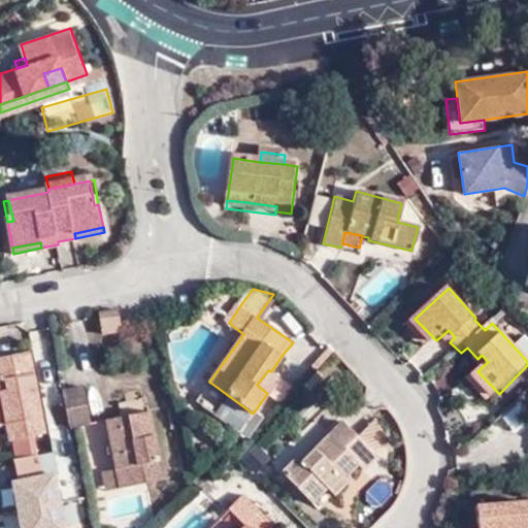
[(271,297),(257,318),(262,321),(276,301),(271,297)]
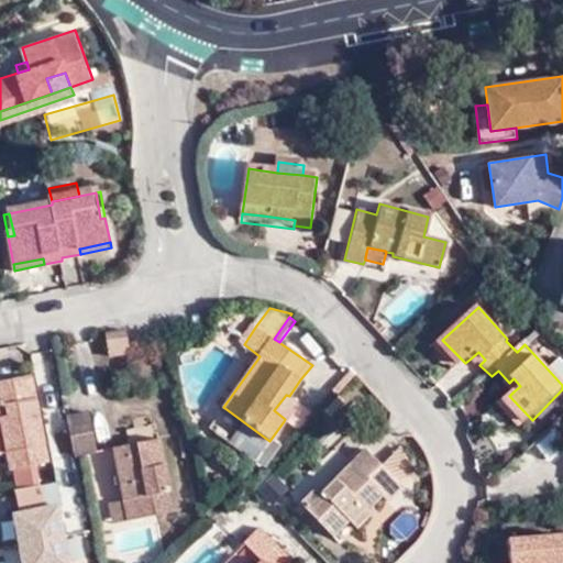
[(114,355),(132,352),(129,330),(111,332),(110,333),(114,355)]
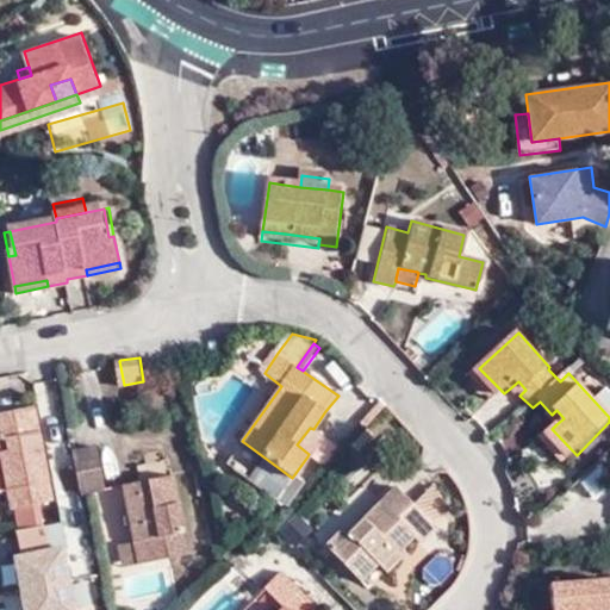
[(498,399),(504,393),(479,368),(473,373),(498,399)]
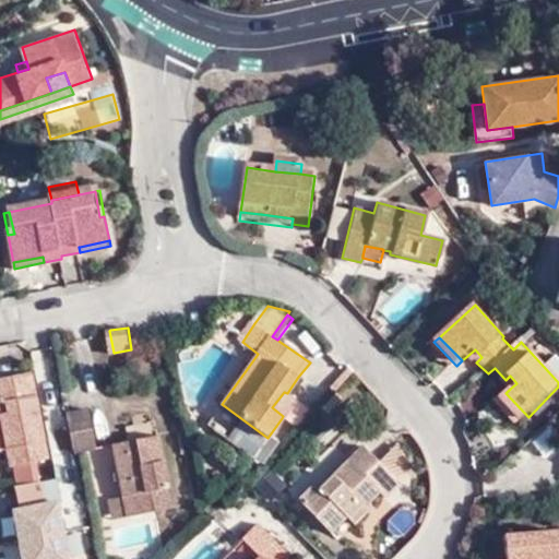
[(476,363),(482,357),(475,349),(467,356),(474,364),(476,363)]
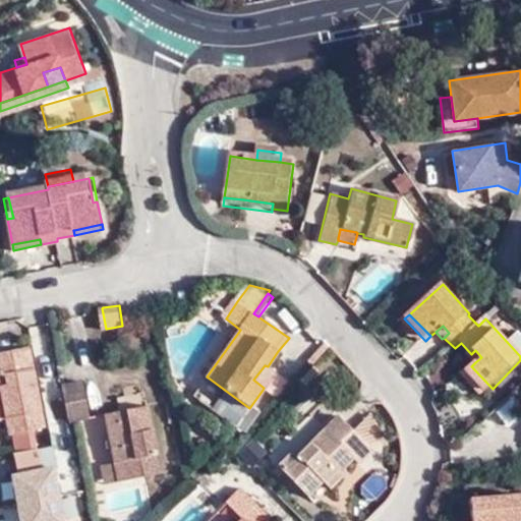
[(9,384),(2,386),(11,435),(46,427),(32,347),(0,352),(0,374),(8,373),(9,384)]
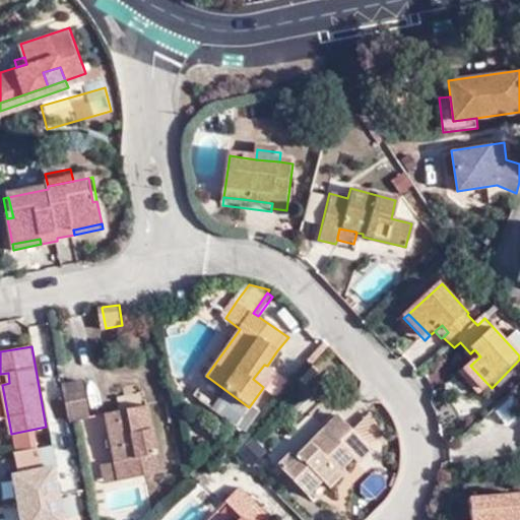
[(468,355),(474,362),(480,356),(474,349),(470,353),(468,355)]
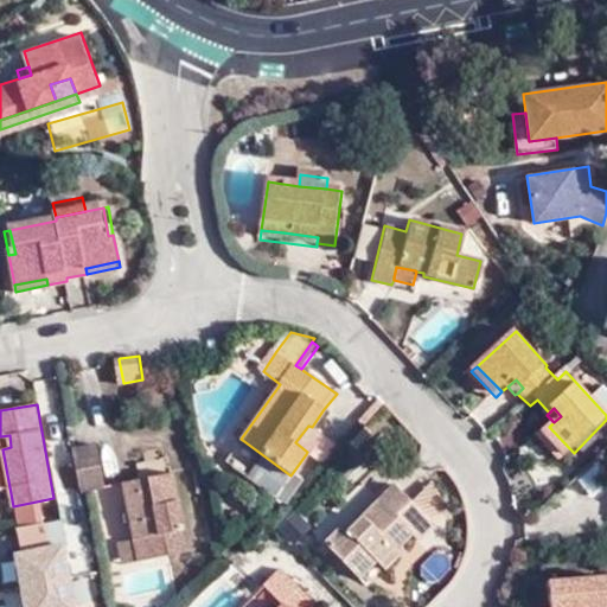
[(320,434),(312,427),(308,426),(295,442),(307,452),(306,454),(321,465),(336,445),(320,434)]
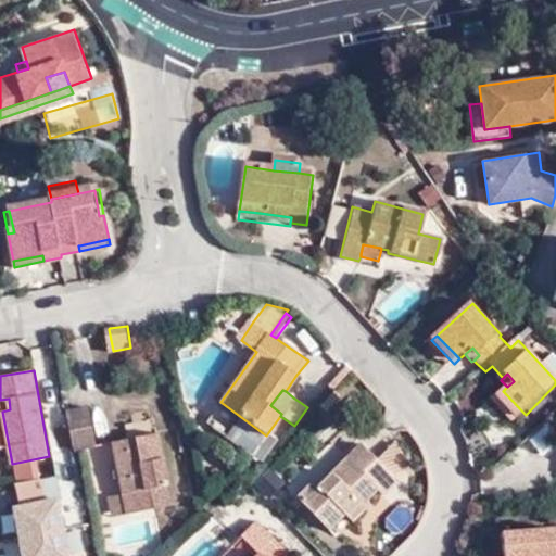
[(519,419),(526,415),(503,391),(497,395),(519,419)]
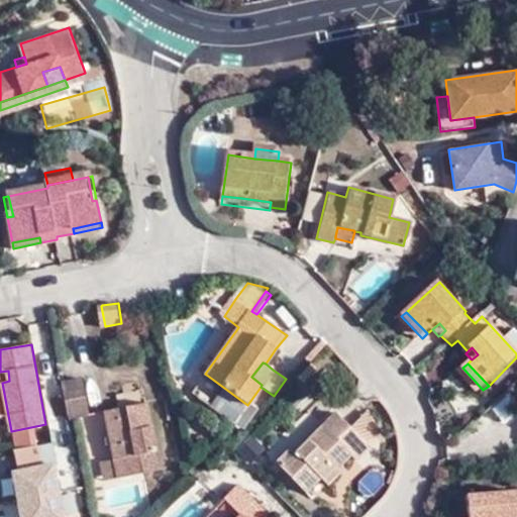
[(0,372),(2,383),(9,381),(8,371),(0,372)]
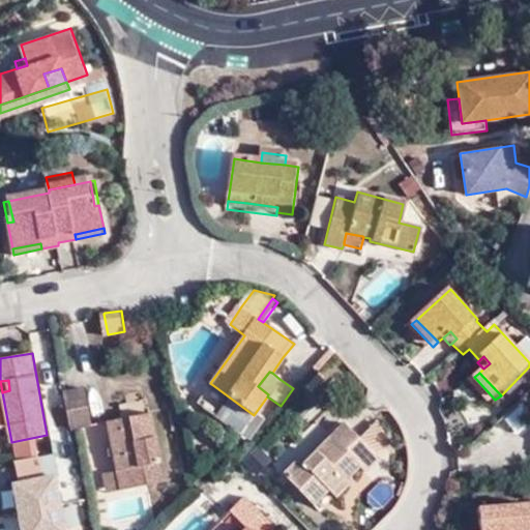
[(240,434),(254,415),(210,383),(196,402),(240,434)]
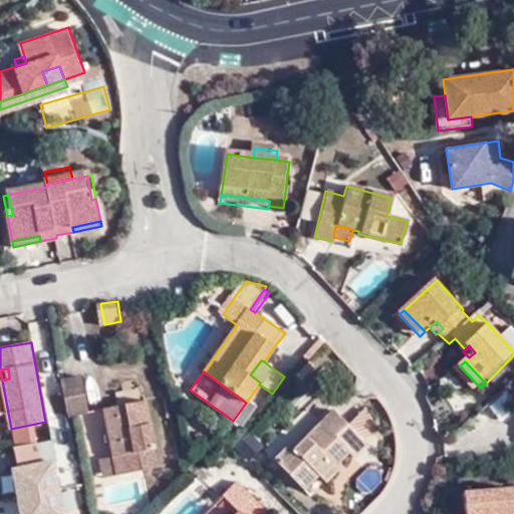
[(83,377),(63,380),(69,418),(90,414),(83,377)]
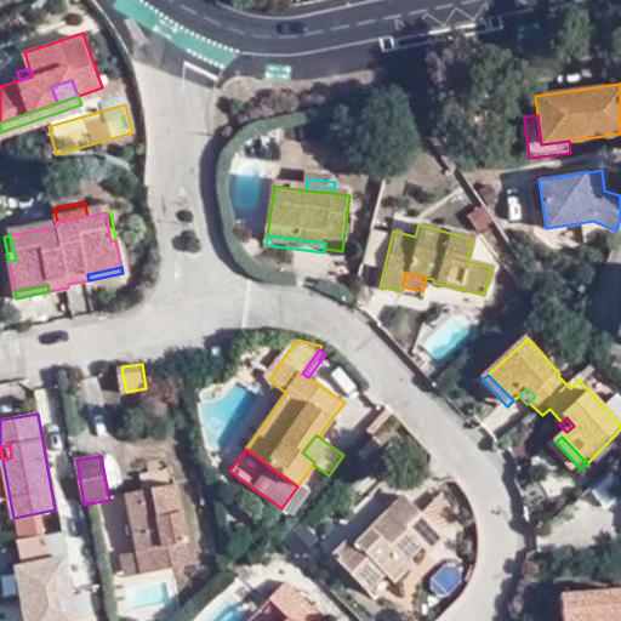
[(193,564),(177,482),(129,491),(138,550),(143,573),(193,564)]
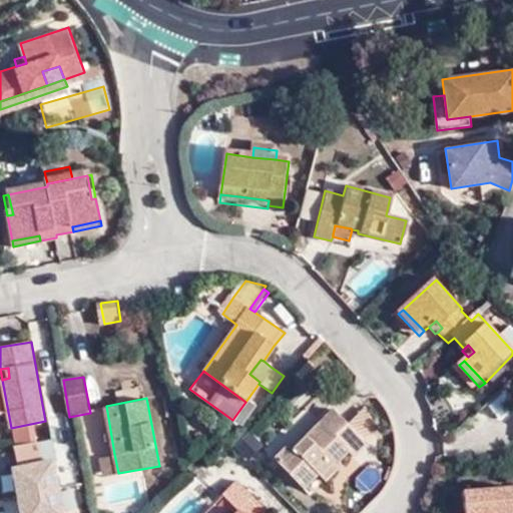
[(293,440),(276,457),(304,486),(319,471),(326,477),(339,465),(335,461),(349,448),(354,453),(368,440),(335,407),(297,444),(293,440)]
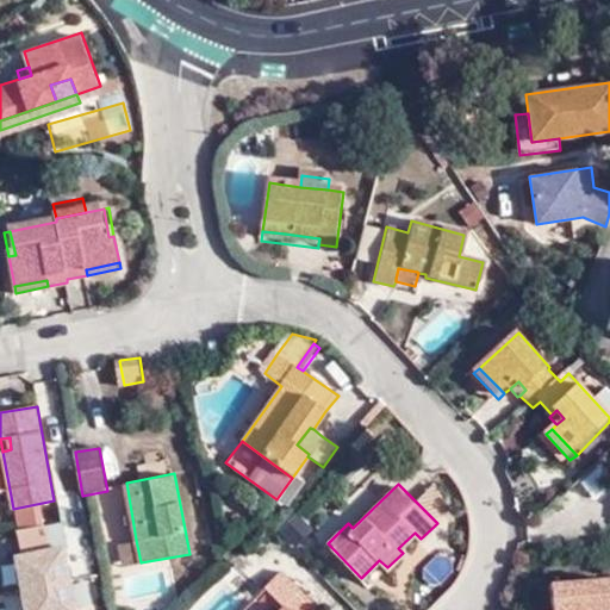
[(280,526),(294,545),(312,530),(298,511),(280,526)]
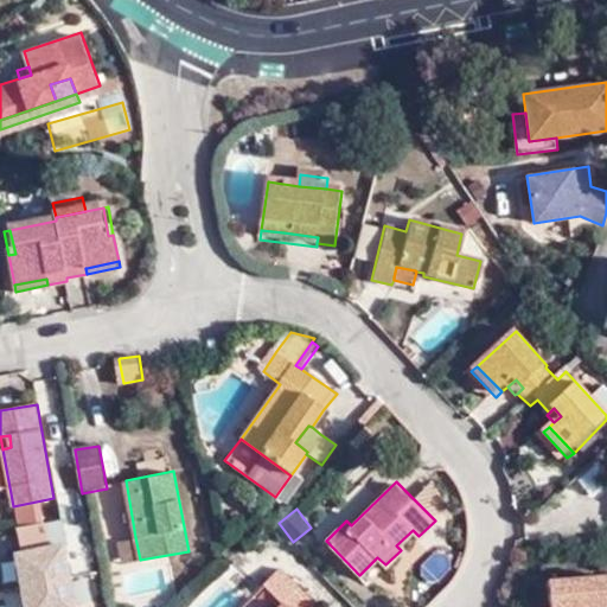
[(17,586),(72,574),(64,537),(10,549),(17,586)]
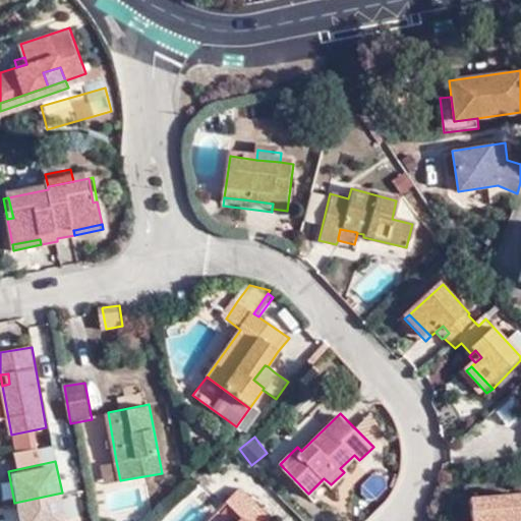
[(120,480),(116,461),(104,463),(107,482),(120,480)]
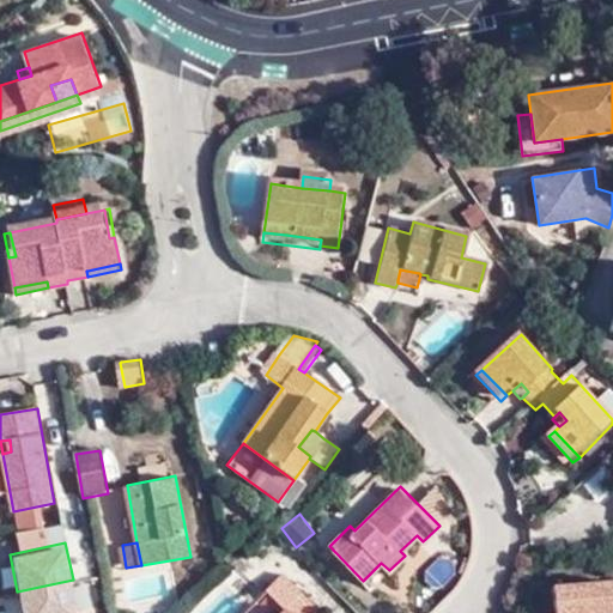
[(320,612),(321,612),(283,574),(266,592),(284,611),(280,612),(259,612),(258,611),(254,612),(320,612)]
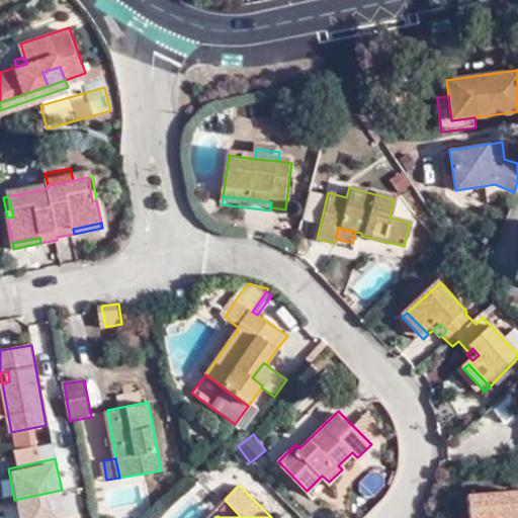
[(517,517),(517,489),(467,493),(469,516),(466,517),(517,517)]
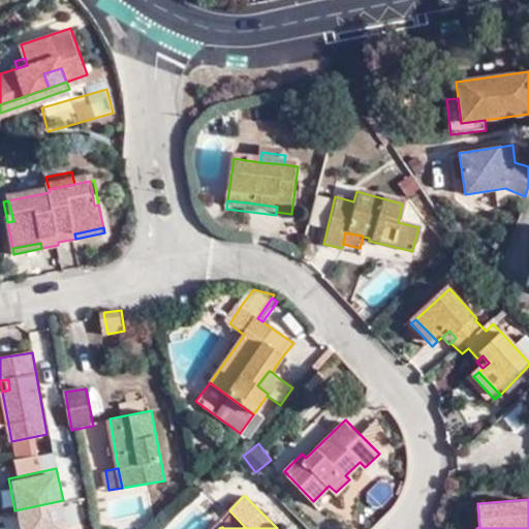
[(67,528),(63,500),(14,510),(19,528),(67,528)]
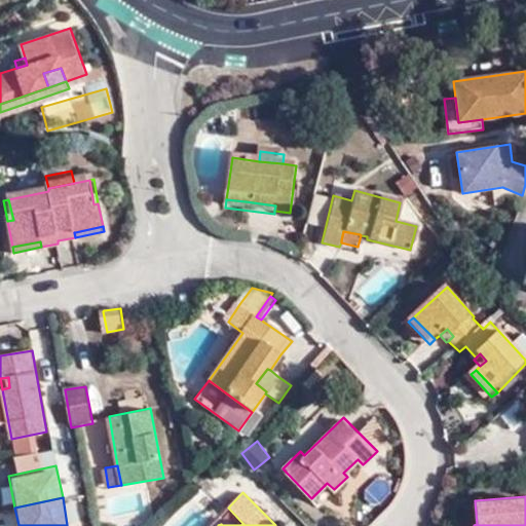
[(68,524),(80,522),(76,499),(65,501),(68,524)]
